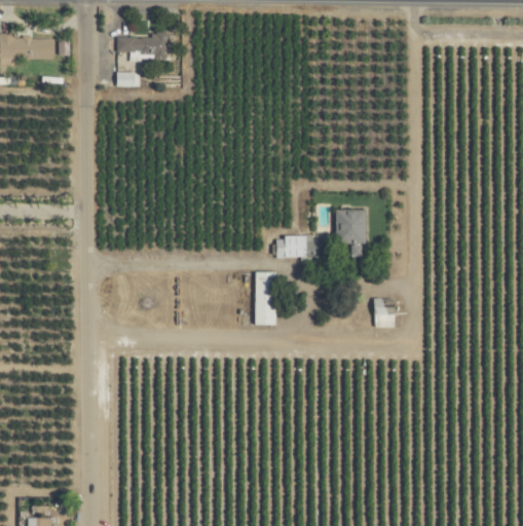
[(53,37),(14,38),(14,33),(0,32),(0,58),(53,58),(53,37)]
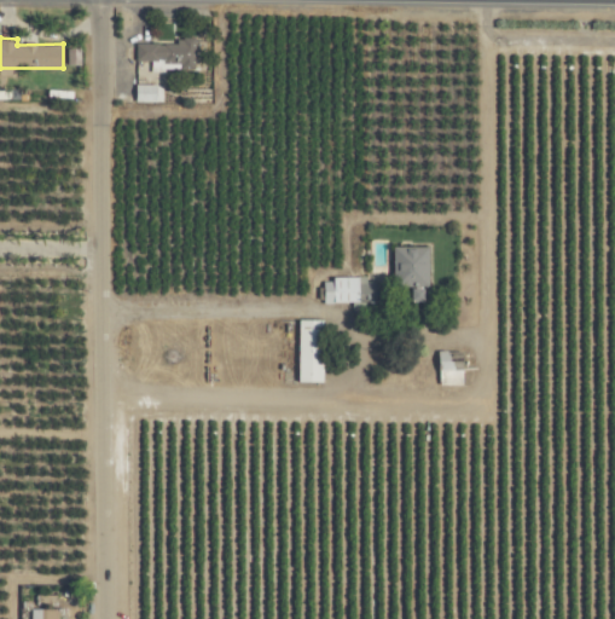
[(196,64),(197,42),(139,40),(138,62),(196,64)]
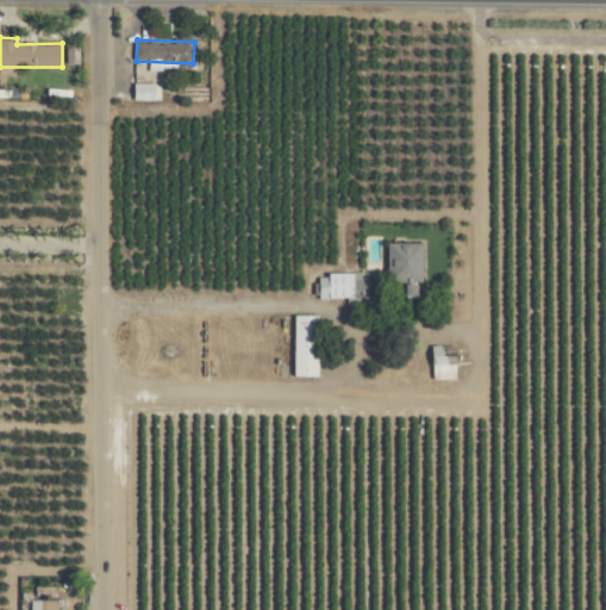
[(162,83),(136,85),(136,101),(162,100),(162,83)]
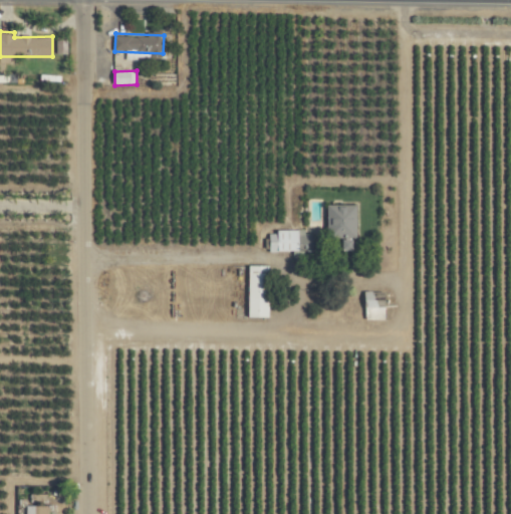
[(357,235),(356,205),(327,206),(328,238),(341,238),(341,251),(352,251),(351,235),(357,235)]
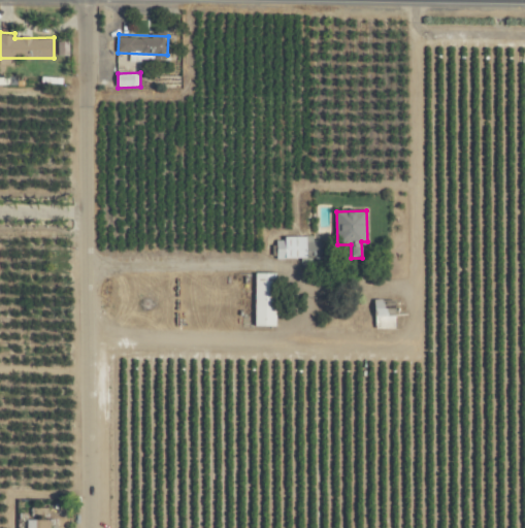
[(276,238),(277,259),(322,258),(321,237),(276,238)]
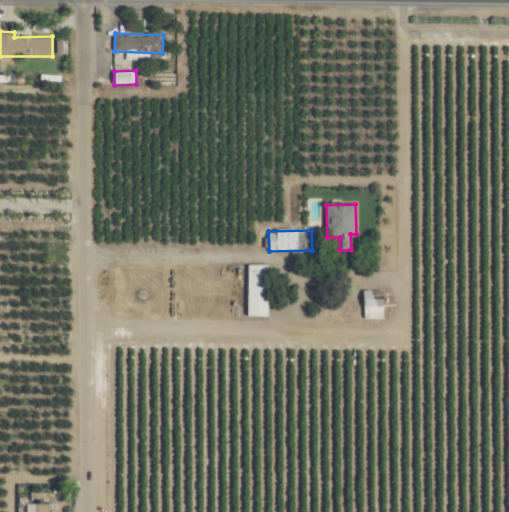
[(269,264),(248,264),(248,316),(268,317),(269,264)]
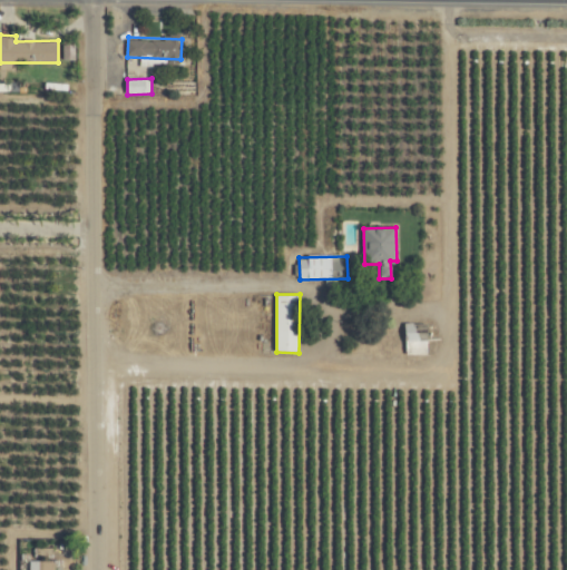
[(428,355),(428,324),(406,324),(406,354),(428,355)]
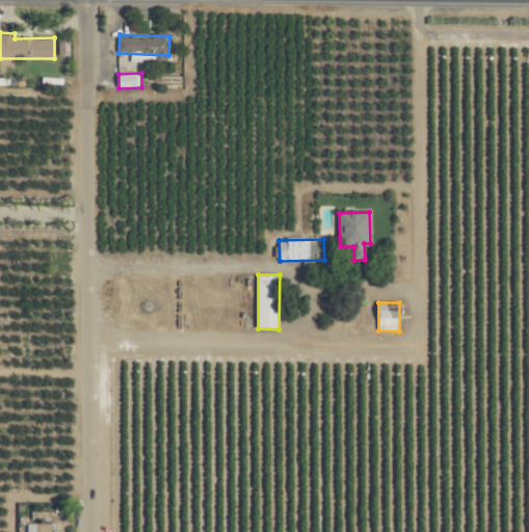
All buildings are outlined.
